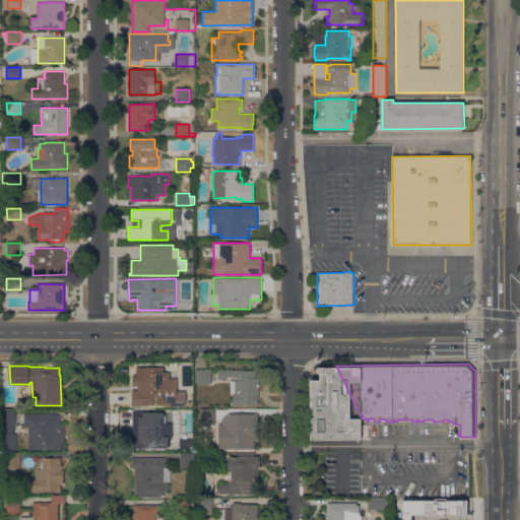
[(361,418),(361,439),(311,439),(311,380),(321,380),(321,373),(319,372),(318,371),(318,369),(319,368),(321,368),(336,366),(362,418),(361,418)]
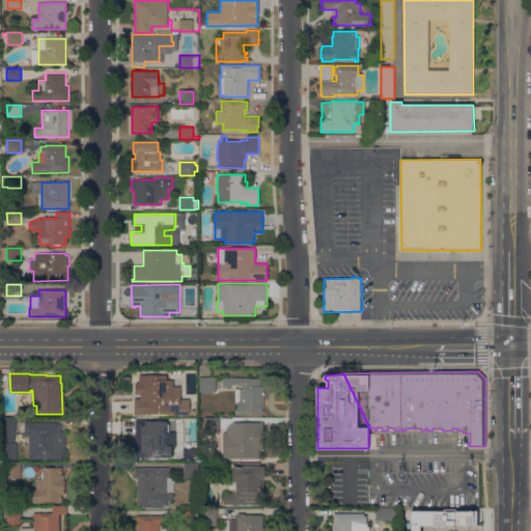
[(216,376),(216,392),(199,391),(199,376),(216,376)]
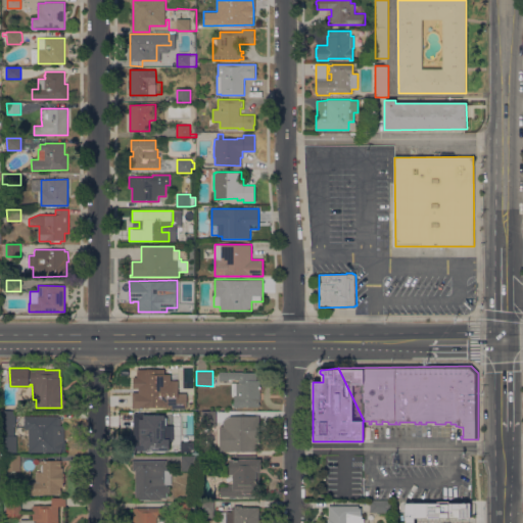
[(242,372),(256,372),(256,380),(260,380),(260,400),(259,400),(259,403),(260,403),(260,407),(234,407),(234,395),(232,395),(232,383),(239,383),(239,379),(231,379),(231,381),(220,381),(220,372),(242,372)]
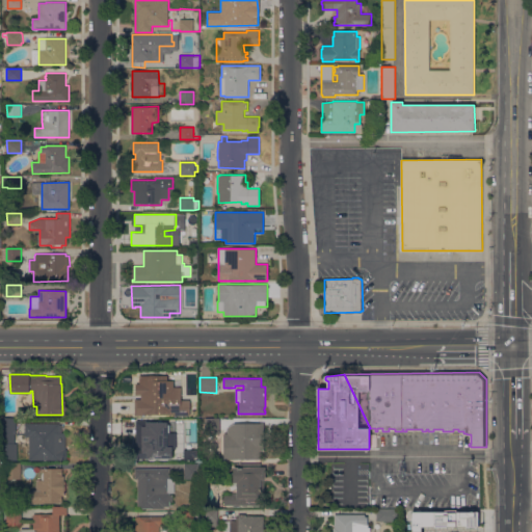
[(200,425),(189,425),(189,404),(160,404),(160,425),(166,425),(166,446),(161,446),(161,448),(159,448),(159,446),(135,447),(135,436),(135,398),(135,389),(160,389),(160,390),(200,390),(200,425)]
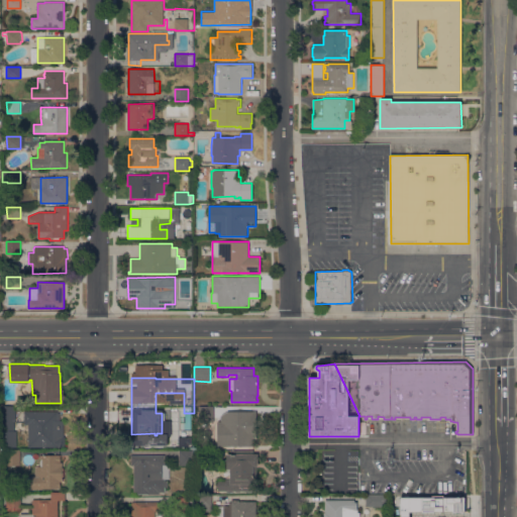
[(16,421),(14,421),(14,430),(16,430),(16,447),(3,447),(3,430),(1,430),(1,407),(1,405),(15,405),(15,407),(16,421)]
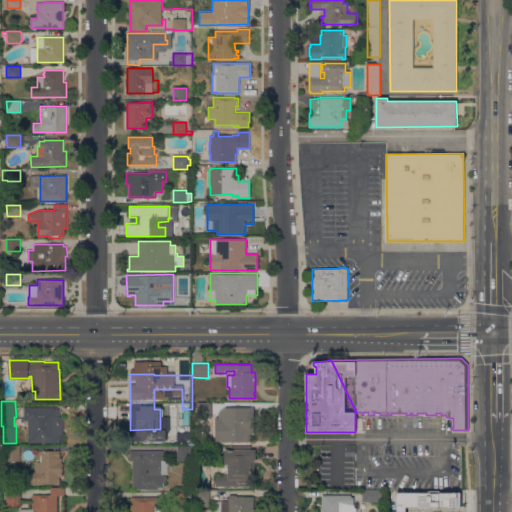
[(212,417),(197,417),(197,403),(212,403),(212,417)]
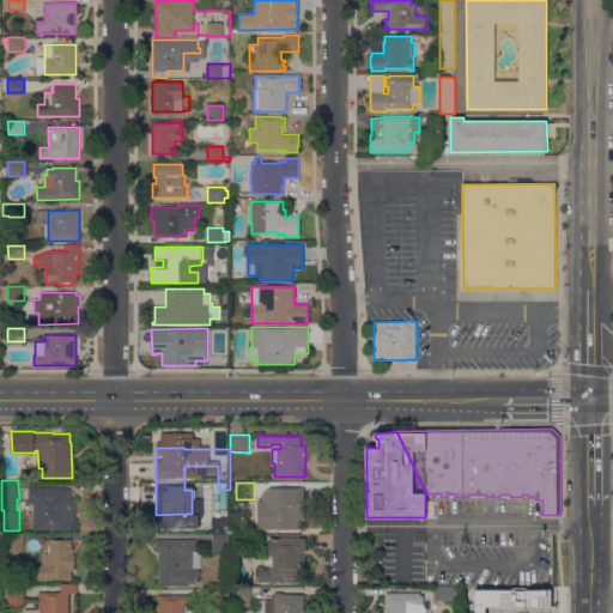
[(34,530),(34,503),(29,503),(29,487),(68,487),(68,489),(72,489),(72,498),(76,498),(76,517),(77,517),(77,530),(34,530)]
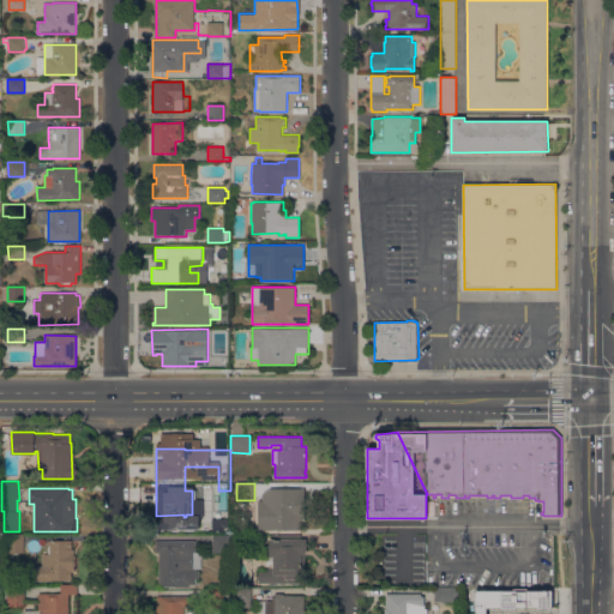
[(305,488),(305,521),(304,521),(304,525),(293,525),(293,530),(258,530),(258,500),(263,500),(263,493),(271,488),(305,488)]
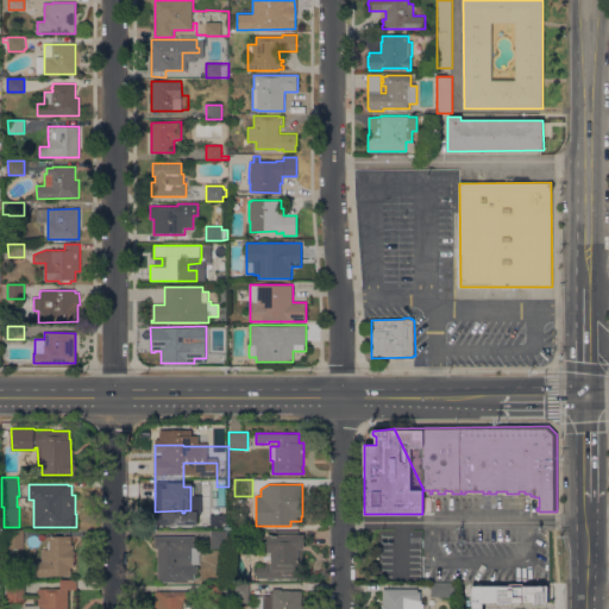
[(24,548),(6,548),(6,531),(24,531),(24,548)]
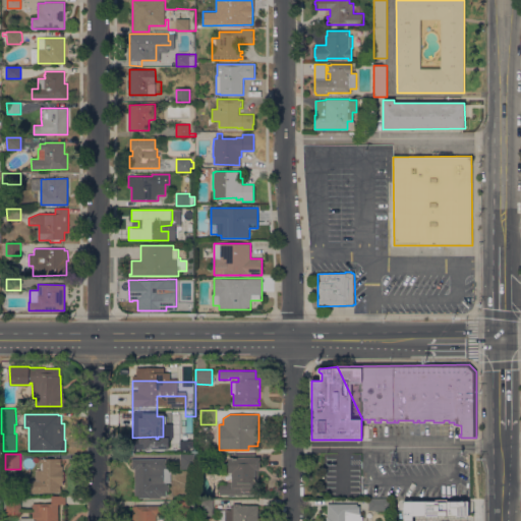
[(181,454),(193,454),(193,469),(181,469),(181,454)]
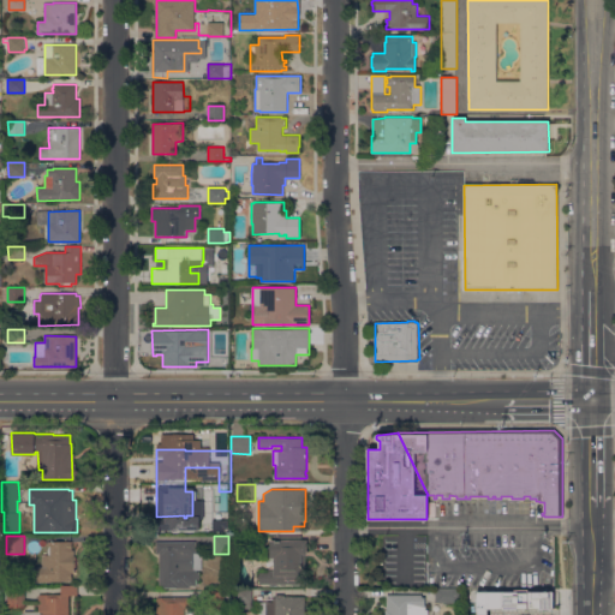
[(300,536),(300,539),(308,539),(308,554),(305,554),(305,569),(303,569),(303,585),(292,585),(292,584),(286,584),(286,585),(281,585),(281,584),(276,584),(276,585),(270,585),(270,584),(260,584),(260,580),(257,580),(257,575),(260,575),(260,571),(274,571),(274,560),(270,560),(270,539),(278,539),(278,536),(300,536)]
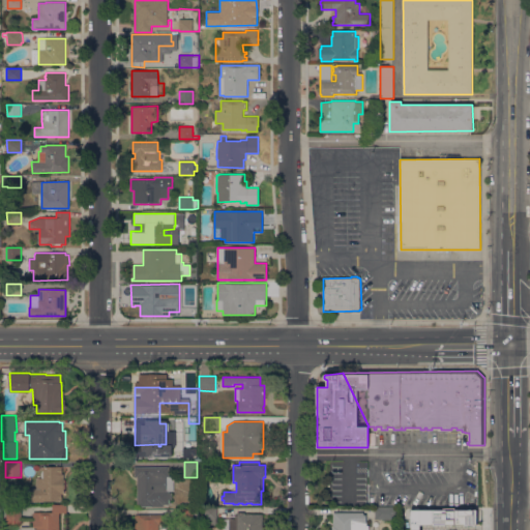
[(31,501),(30,489),(36,489),(36,478),(41,478),(40,477),(40,475),(40,473),(41,471),(41,467),(62,466),(62,474),(64,474),(64,479),(65,479),(65,493),(62,493),(62,501),(31,501)]
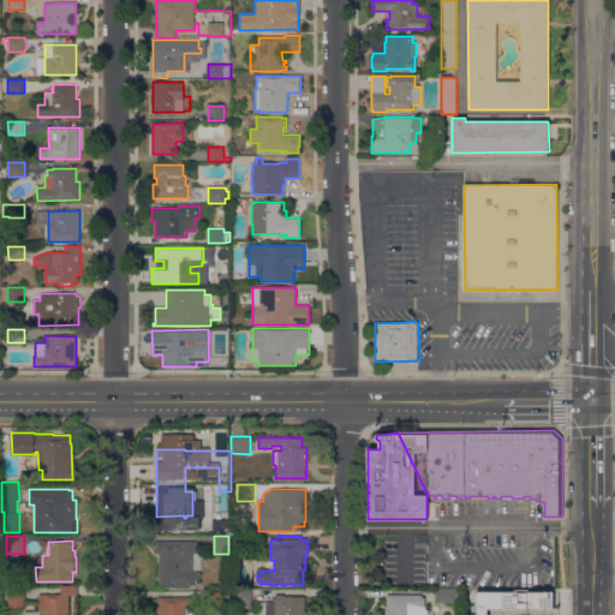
[(196,541),(196,553),(202,553),(202,569),(197,569),(197,572),(199,572),(199,579),(197,579),(197,586),(190,586),(190,587),(163,587),(163,585),(160,585),(160,553),(156,553),(156,541),(196,541)]
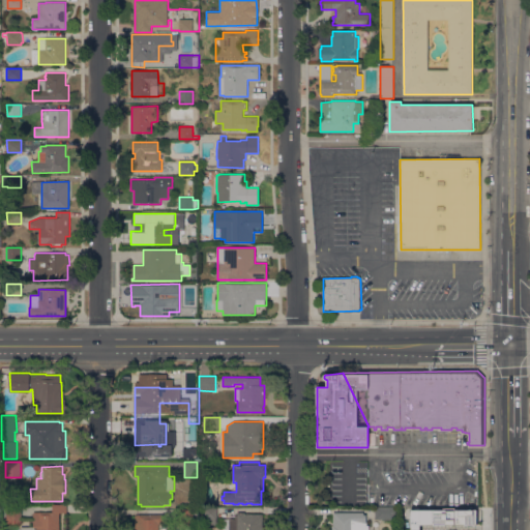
[(60,529),(21,529),(21,527),(33,527),(33,511),(53,512),(53,505),(67,505),(67,513),(60,512),(60,529)]
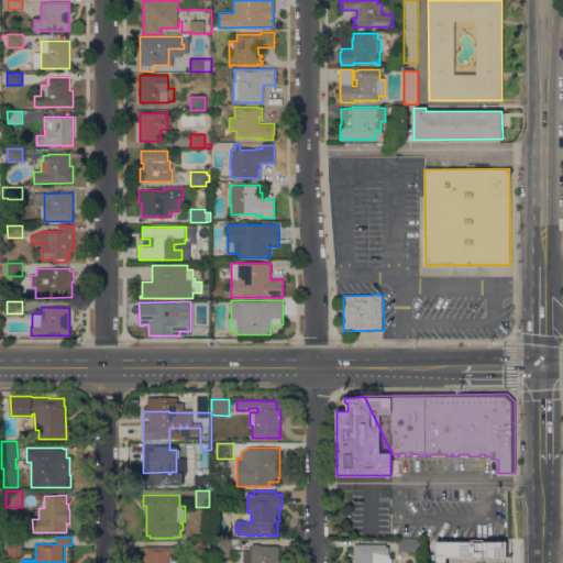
[(23,555),(7,555),(7,539),(23,539),(23,555)]
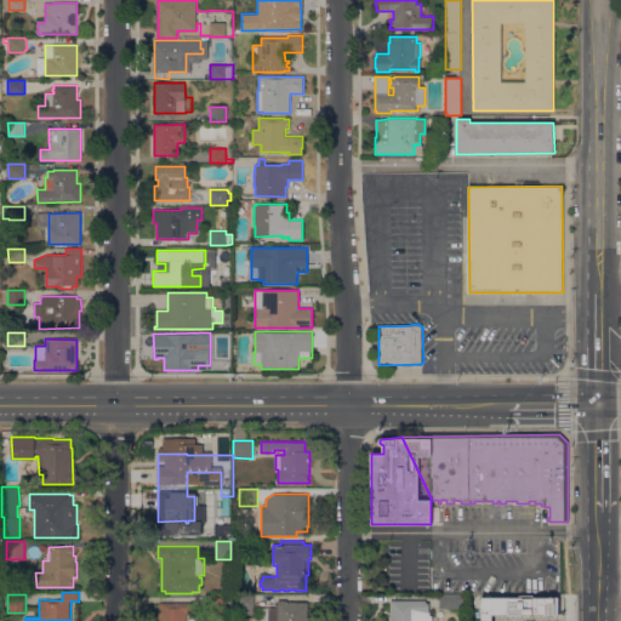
[(240,594),(254,594),(255,614),(240,615),(240,594)]
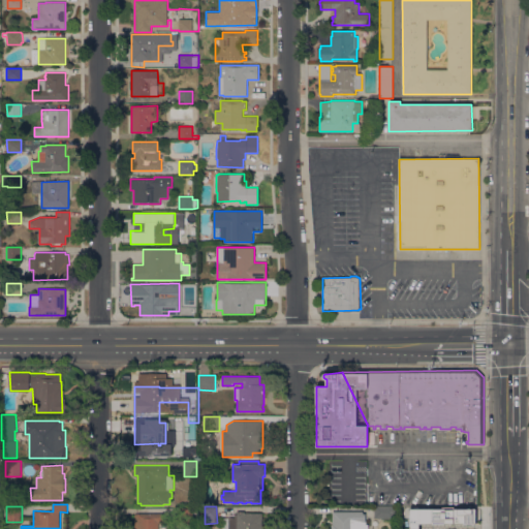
[(375,506),(397,506),(397,518),(375,518),(375,506)]
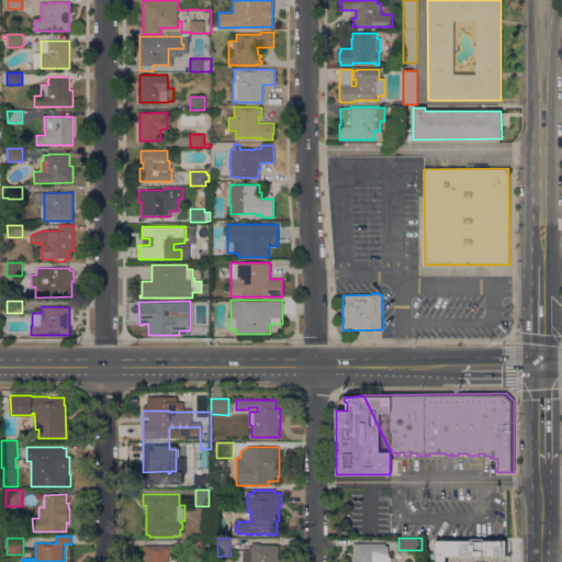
[(504,539),(434,539),(434,561),(475,561),(476,557),(485,557),(485,554),(504,554),(504,539)]
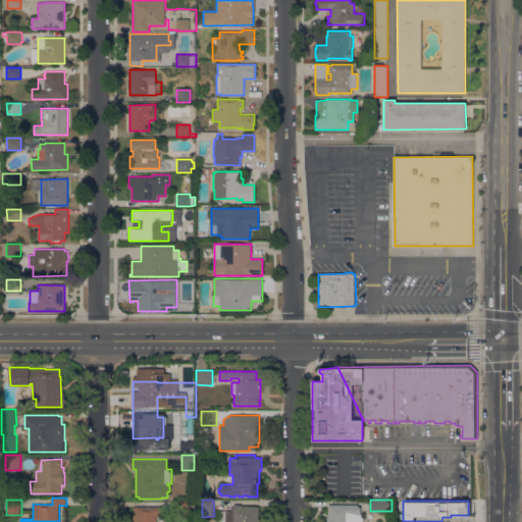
[(176,502),(196,502),(196,517),(176,517),(176,516),(176,502)]
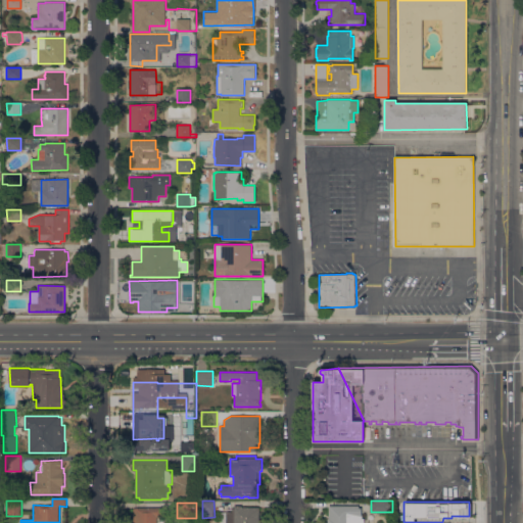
[(234,506),(242,506),(242,507),(258,507),(258,522),(221,522),(221,512),(227,512),(227,509),(234,509),(234,506)]
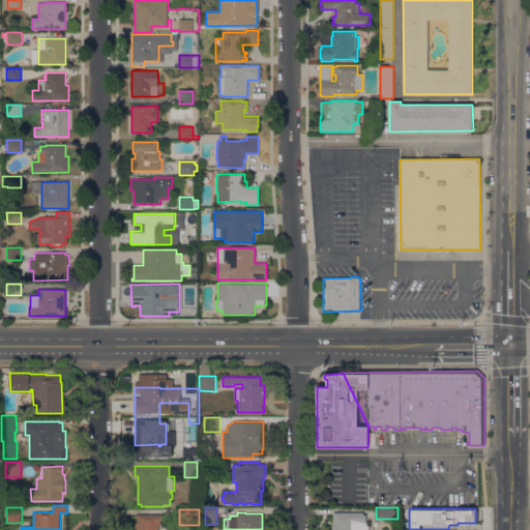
[(332,529),(332,525),(333,525),(333,512),(363,512),(363,514),(366,514),(366,525),(369,525),(369,529),(332,529)]
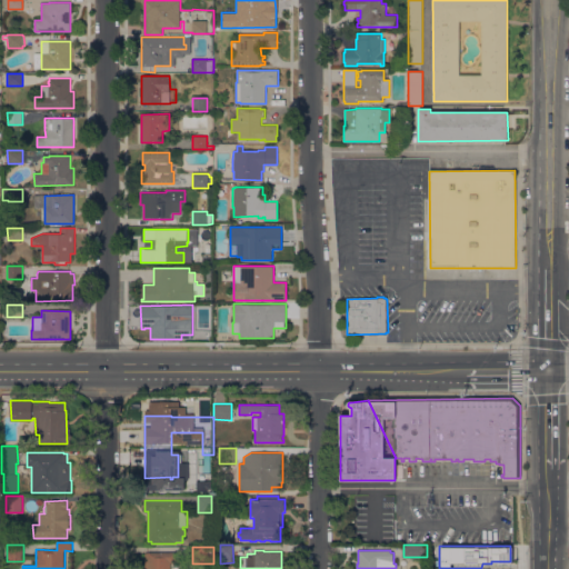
[(145,568),(145,552),(176,552),(176,559),(179,559),(179,561),(176,561),(176,562),(170,562),(170,568),(145,568)]
